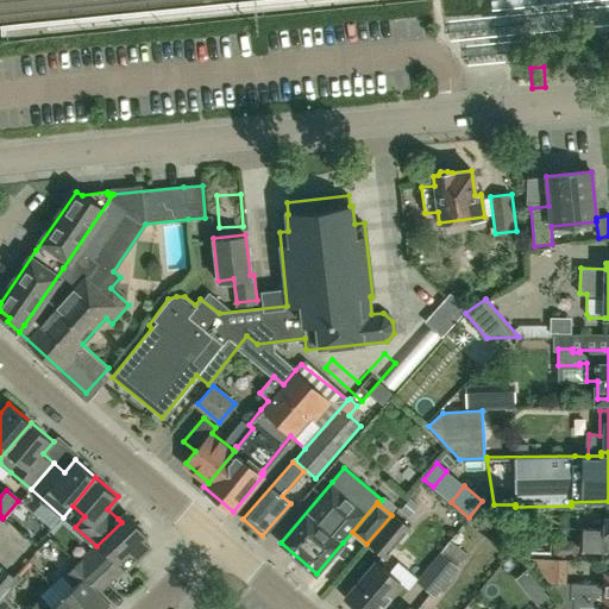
[(485,534),(495,522),(500,516),(488,502),(481,509),(471,522),(485,534)]
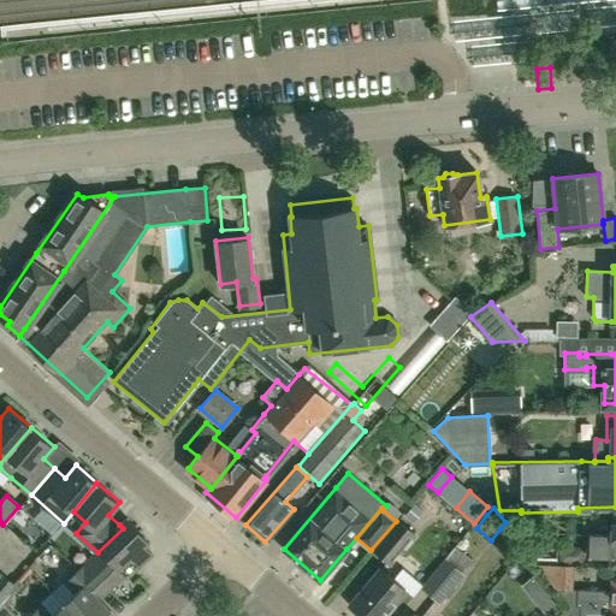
[(126,575),(153,551),(147,544),(150,540),(129,516),(119,525),(123,528),(98,552),(88,561),(112,587),(126,574),(126,575)]
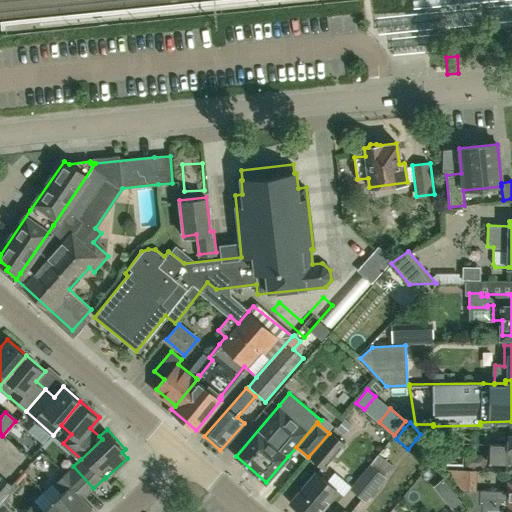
[(324,467),(345,443),(332,432),(311,456),(324,467)]
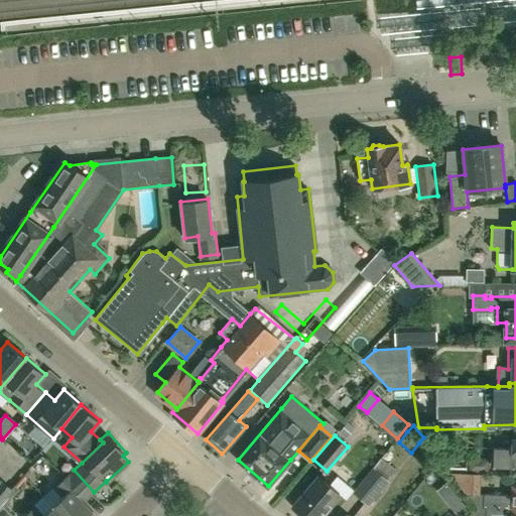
[(515,437),(512,437),(512,448),(493,447),(493,467),(511,468),(511,474),(515,474),(515,437)]
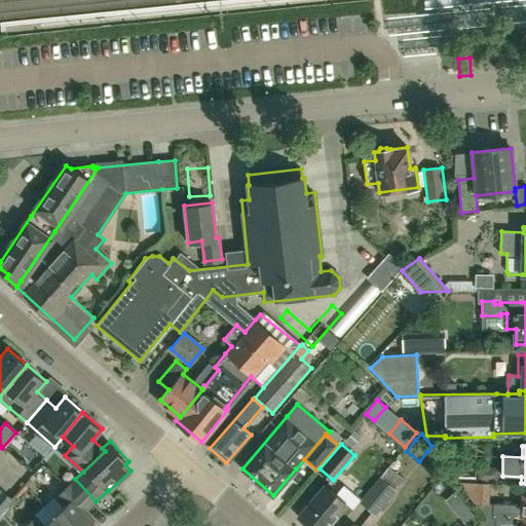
[(480,481),(499,482),(499,467),(481,466),(480,481)]
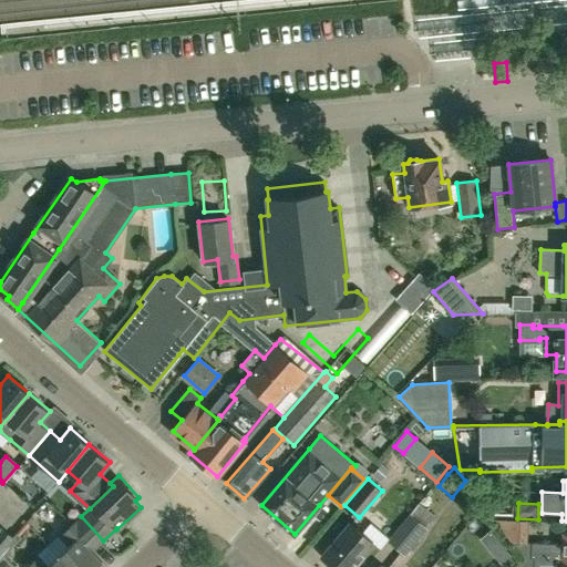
[(73,566),(96,566),(103,560),(94,550),(103,540),(81,516),(61,535),(70,544),(61,553),(73,566)]
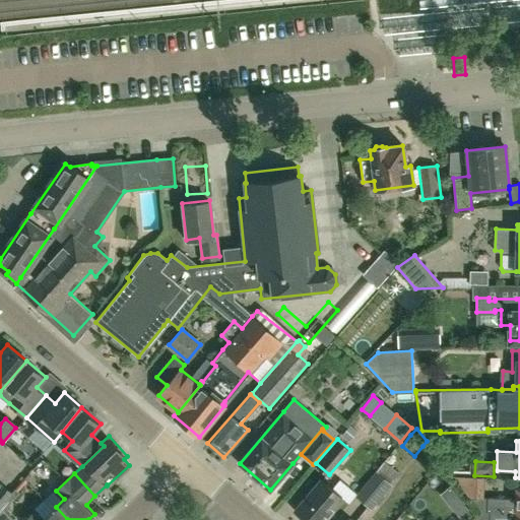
[(370,511),(388,488),(375,476),(355,500),(370,511)]
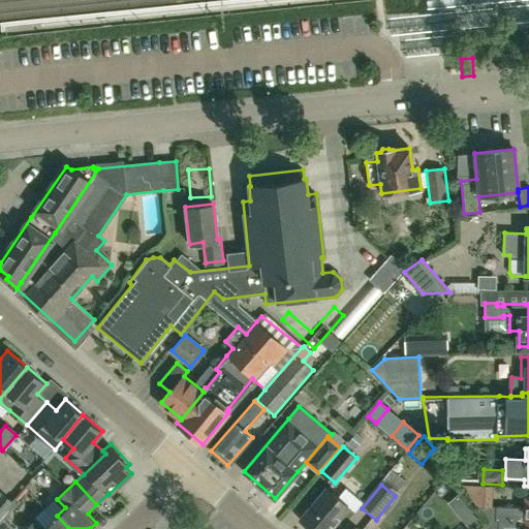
[(311,528),(330,528),(349,505),(328,487),(300,519),(311,528)]
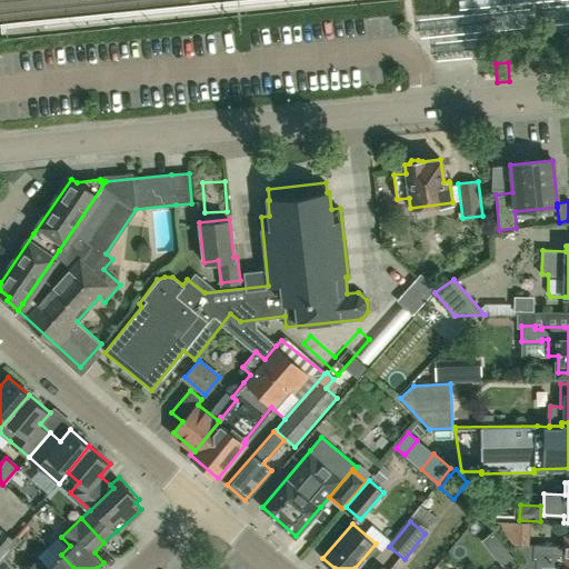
[(15,538),(5,530),(0,535),(0,559),(1,561),(2,560),(22,538),(18,535),(15,538)]
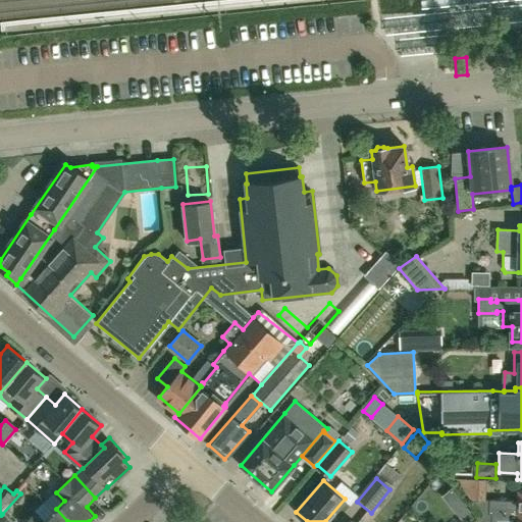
[(521,515),(521,490),(518,490),(517,502),(513,502),(513,501),(488,499),(488,498),(469,498),(480,513),(484,513),(491,514),(491,515),(521,515)]
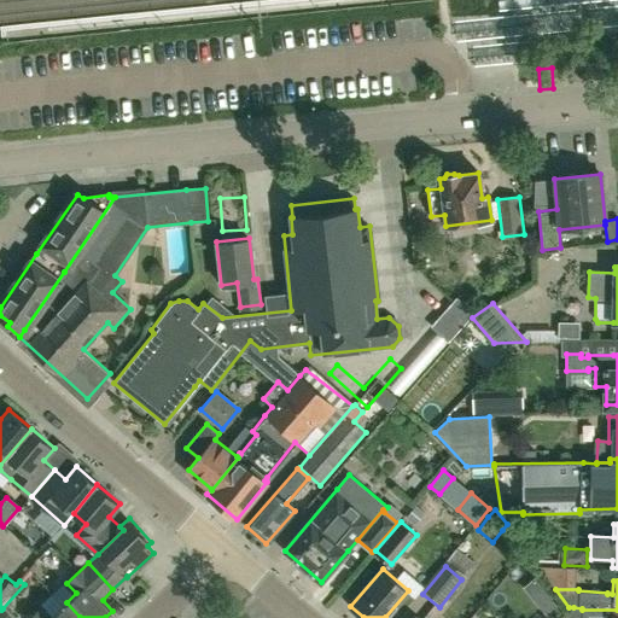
[(537,606),(547,617),(554,617),(566,608),(553,593),(537,606)]
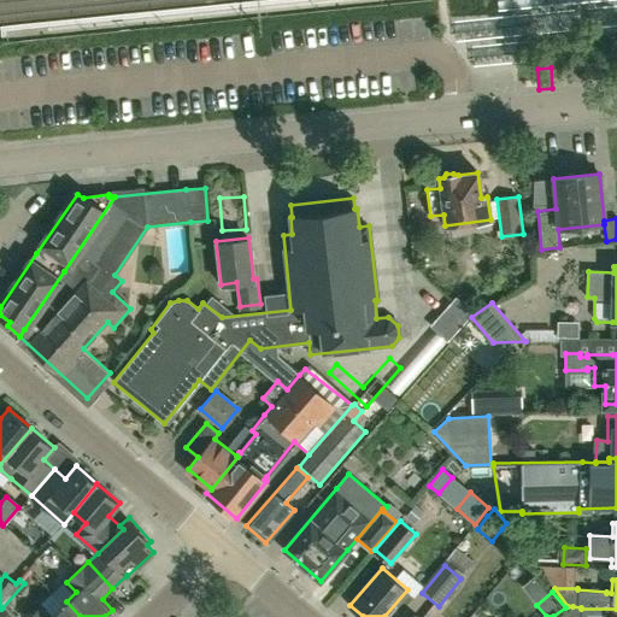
[(80,616),(66,601),(53,615),(43,603),(28,616),(80,616)]
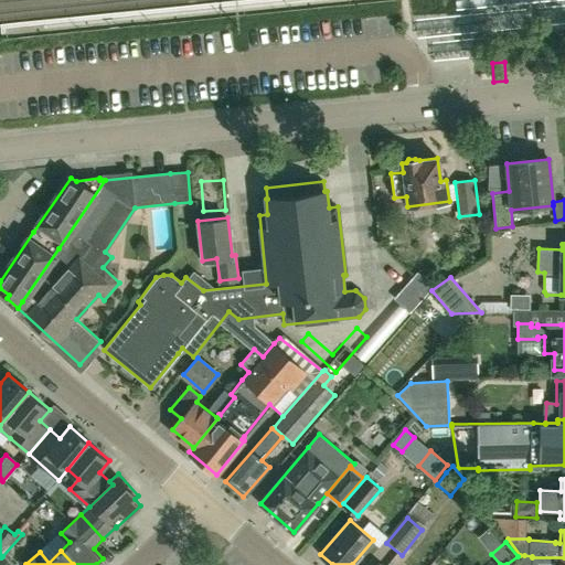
[(564,564),(564,557),(532,557),(532,556),(524,555),(515,562),(518,564),(564,564)]
